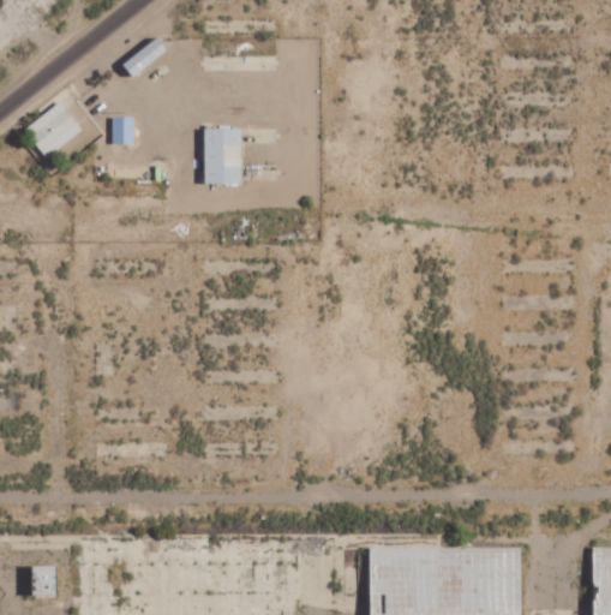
[(45,159),(81,130),(59,101),(22,130),(45,159)]
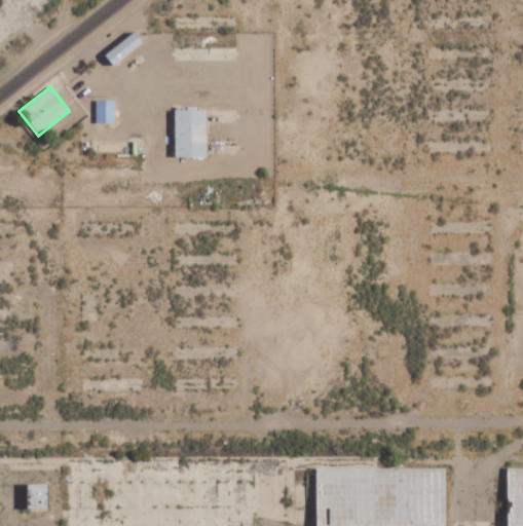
[(113,100),(94,100),(94,123),(113,122),(113,100)]
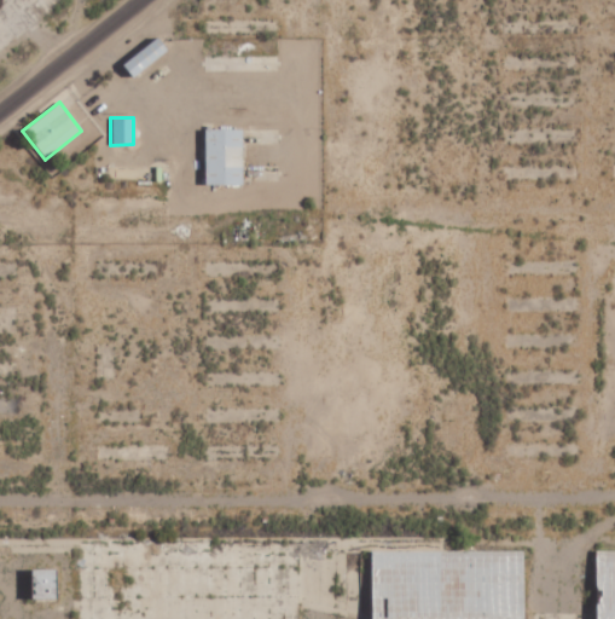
[(243,185),(242,129),(204,129),(206,185),(243,185)]
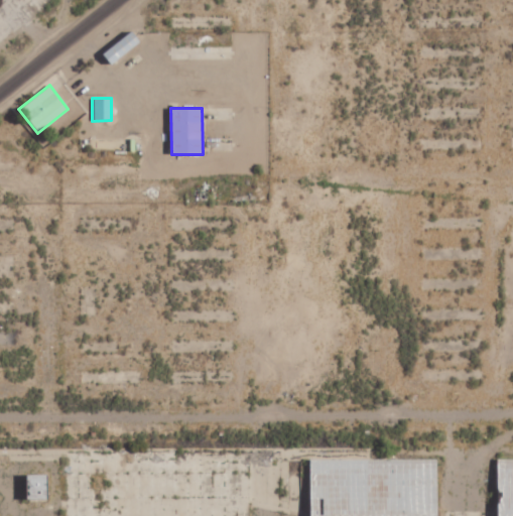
[(512,515),(512,458),(497,459),(498,493),(500,493),(500,515),(512,515)]
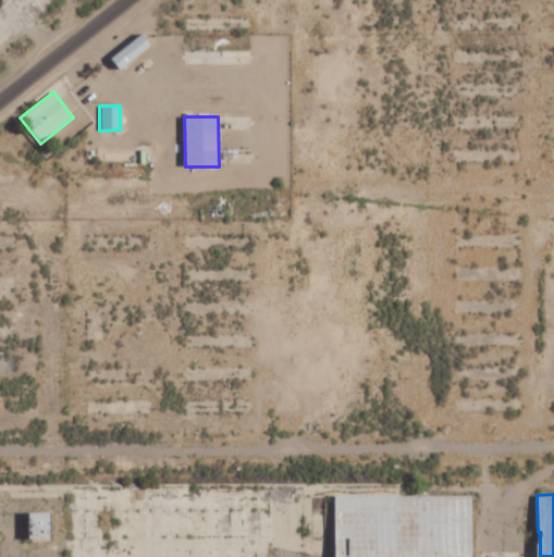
[(334,497),(334,539),(345,539),(345,549),(346,549),(346,556),(357,556),(472,556),(472,496),(334,497)]
